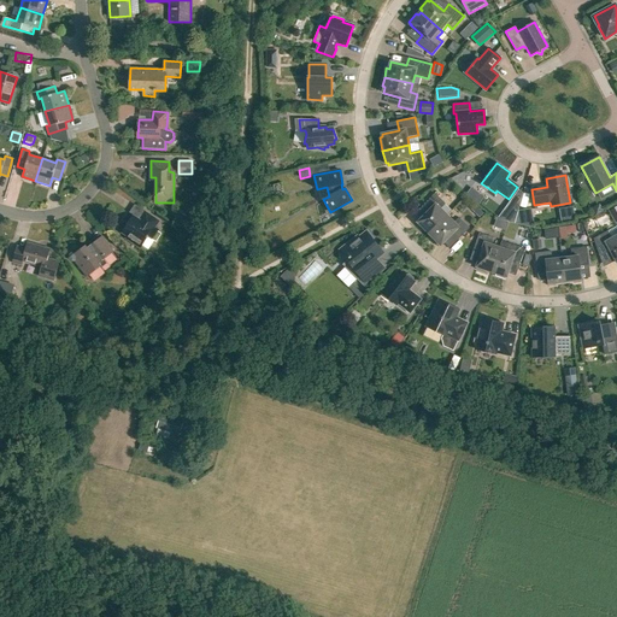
[(448,180),(441,187),(447,192),(454,186),(448,180)]
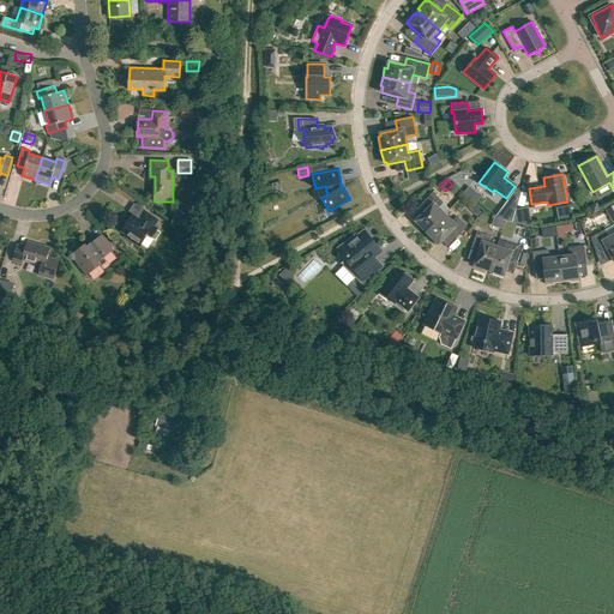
[(516,190),(509,200),(517,206),(521,192),(516,190)]
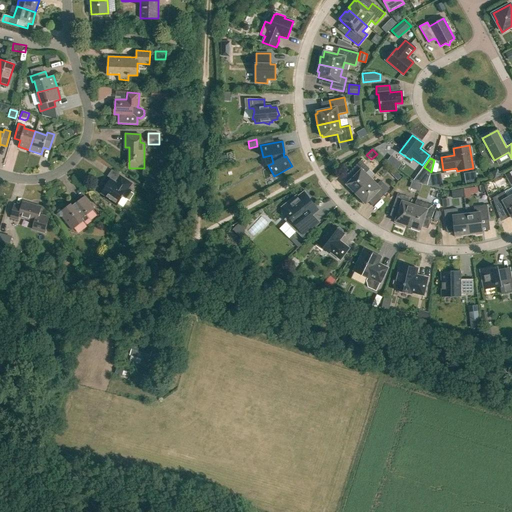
[(353,191),(356,194),(371,179),(365,174),(369,169),(361,161),(351,170),(356,175),(345,186),(351,192),(353,191)]
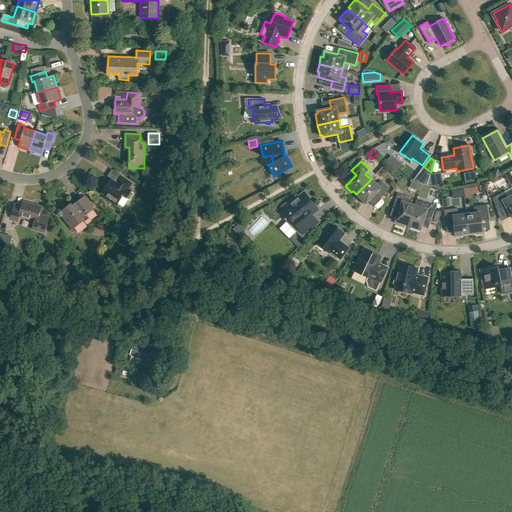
[(464,173),(466,186),(478,184),(477,171),(464,173)]
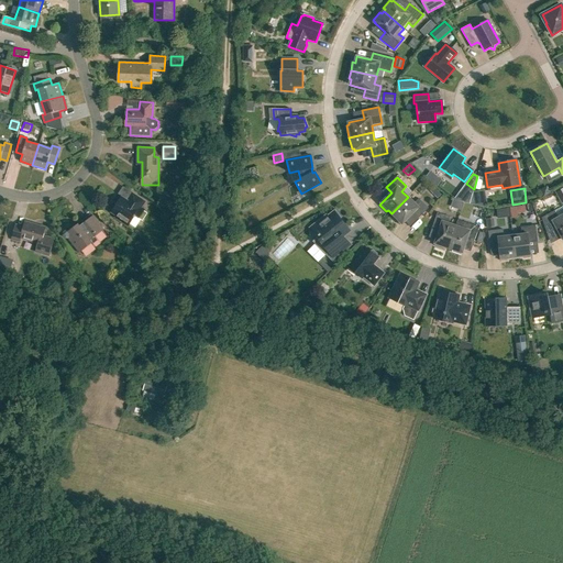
[(471,203),(487,207),(484,190),(474,191),(471,203)]
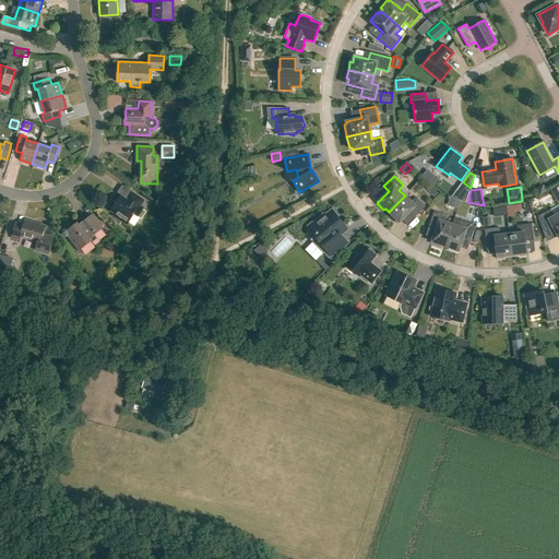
[(456,190),(452,198),(461,201),(466,203),(467,199),(456,190)]
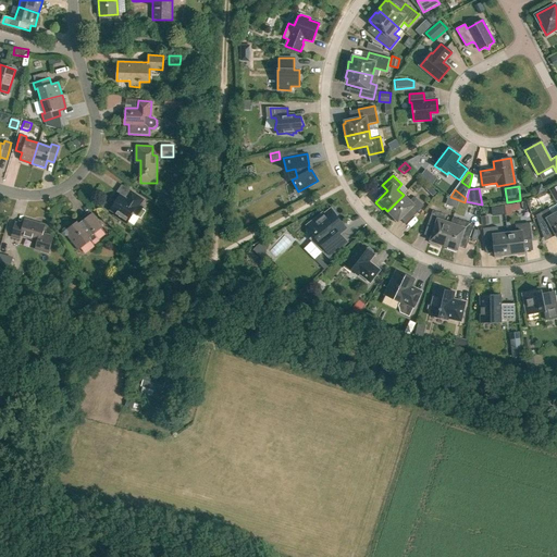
[(145,200),(132,192),(127,198),(121,195),(110,210),(115,213),(114,215),(126,223),(128,221),(134,224),(139,217),(137,215),(143,207),(140,206),(145,200)]
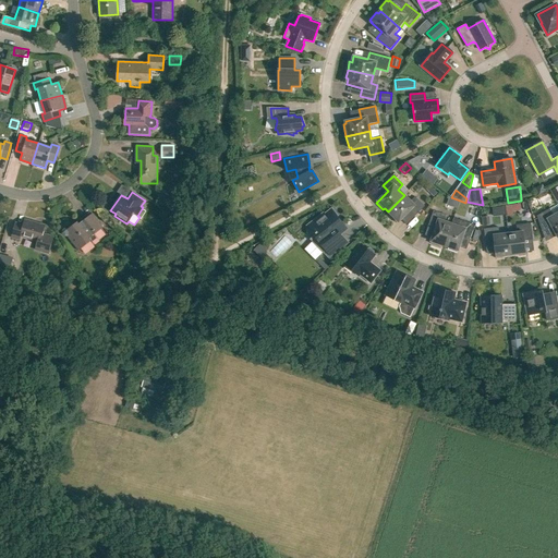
[(390,217),(397,223),(409,211),(414,217),(424,206),(415,197),(411,202),(404,195),(388,211),(391,215),(390,217)]
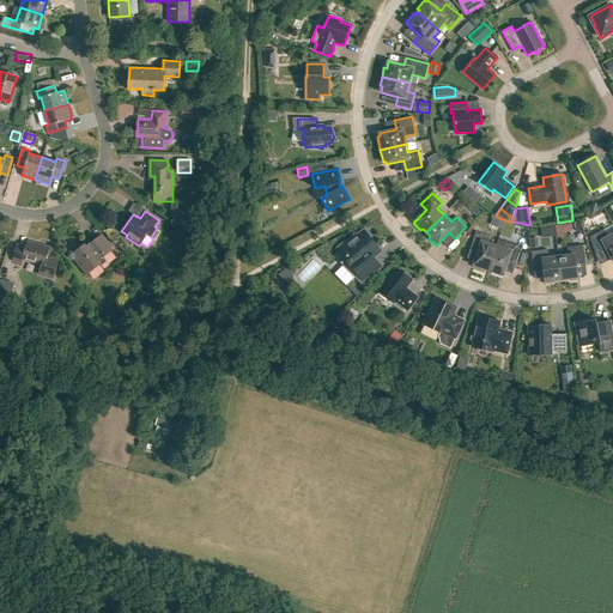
[(372,237),(365,228),(364,229),(365,230),(357,236),(356,235),(338,249),(345,259),(344,260),(343,266),(363,286),(383,267),(374,256),(380,252),(370,238),(372,237)]
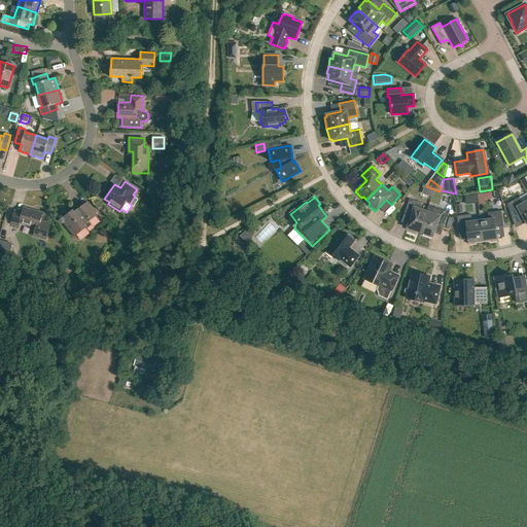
[(522,216),(526,223),(526,201),(523,204),(519,198),(506,204),(513,219),(519,215),(522,216)]
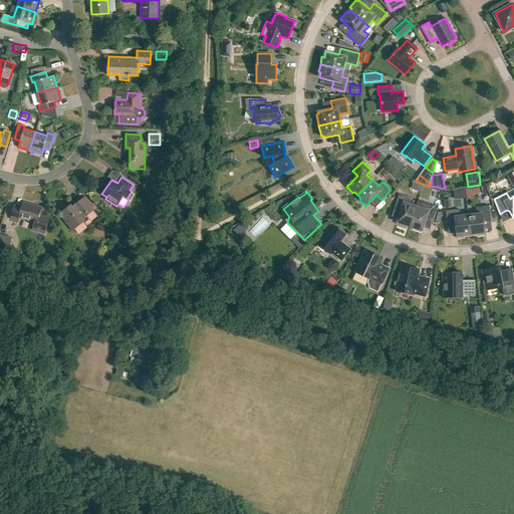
[(406,225),(410,226),(417,207),(409,204),(411,198),(400,195),(395,207),(402,209),(397,225),(405,227),(406,225)]
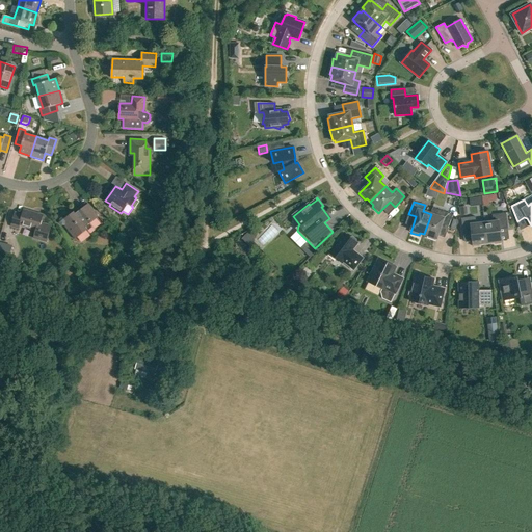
[(76,213),(75,211),(67,217),(62,217),(60,219),(59,222),(61,224),(65,225),(76,239),(87,229),(88,230),(92,227),(90,223),(99,216),(88,204),(76,213)]
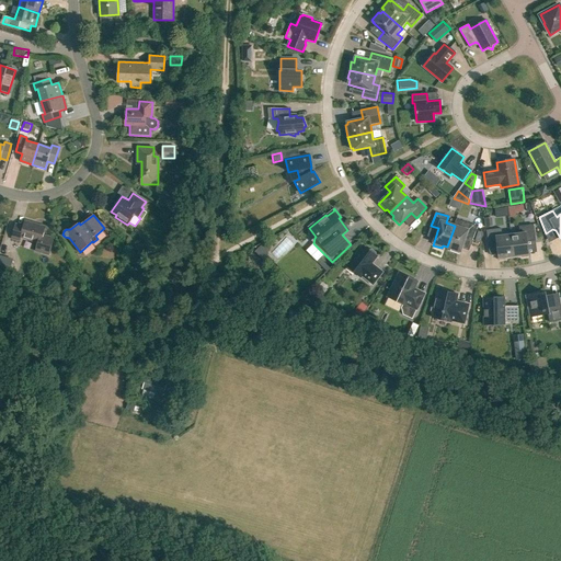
[(20,241),(21,237),(38,242),(35,251),(49,255),(54,242),(49,241),(50,238),(44,235),(46,227),(25,221),(24,226),(15,222),(11,239),(20,241)]
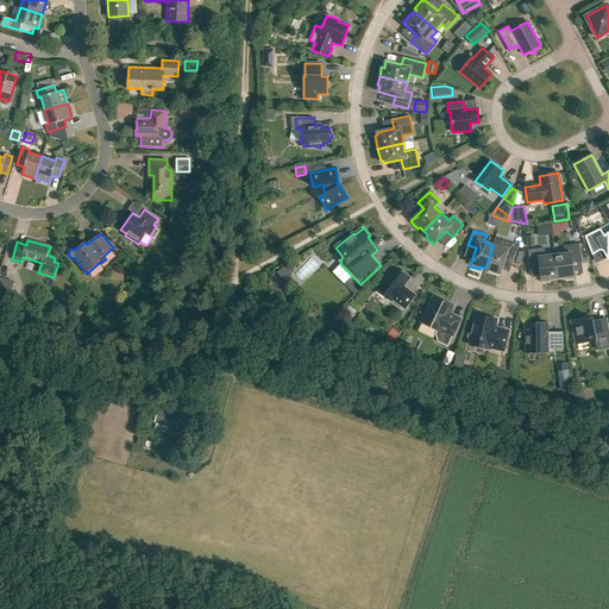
[(489,272),(498,276),(504,258),(513,261),(518,246),(504,240),(502,248),(494,245),(485,268),(490,270),(489,272)]
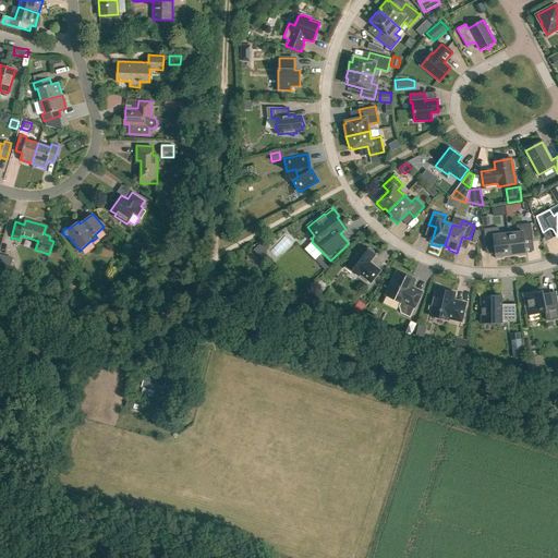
[(508,233),(511,256),(519,255),(519,256),(525,255),(524,241),(533,240),(531,223),(516,225),(517,232),(508,233)]
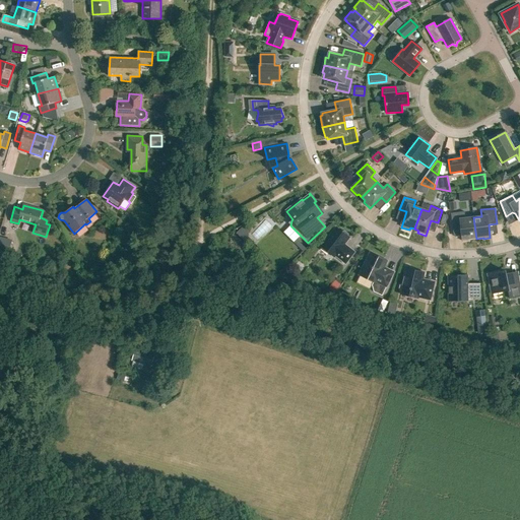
[(461,228),(462,242),(468,241),(468,239),(476,239),(473,217),(465,218),(464,212),(451,213),(453,229),(461,228)]
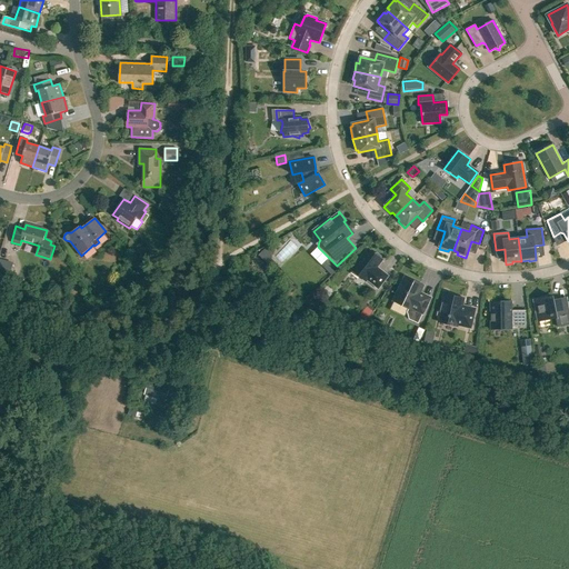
[(297,240),(280,256),(286,261),(302,246),(297,240)]
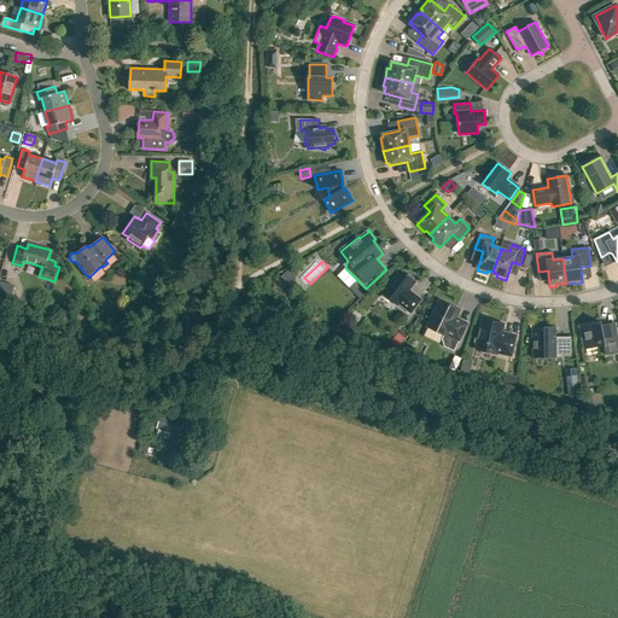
[(291,281),(298,274),(291,267),(284,274),(291,281)]
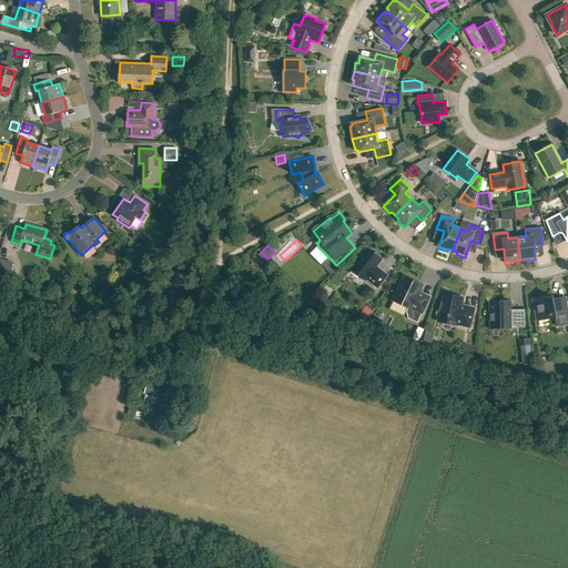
[(367,249),(351,270),(365,281),(366,280),(377,287),(387,275),(379,270),(378,271),(375,267),(382,260),(379,259),(381,256),(376,253),(373,254),(367,249)]
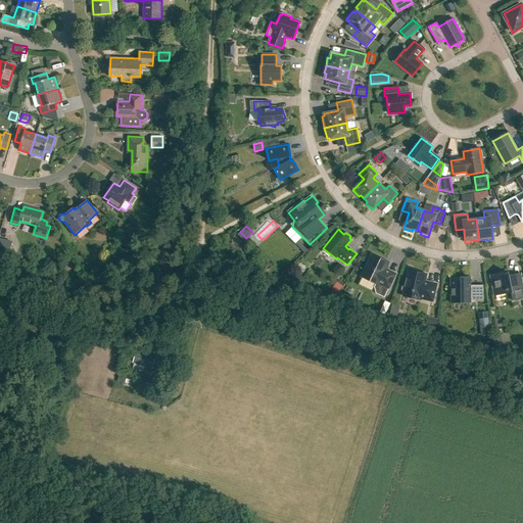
[(0,236),(0,249),(8,252),(13,236),(1,233),(0,236)]
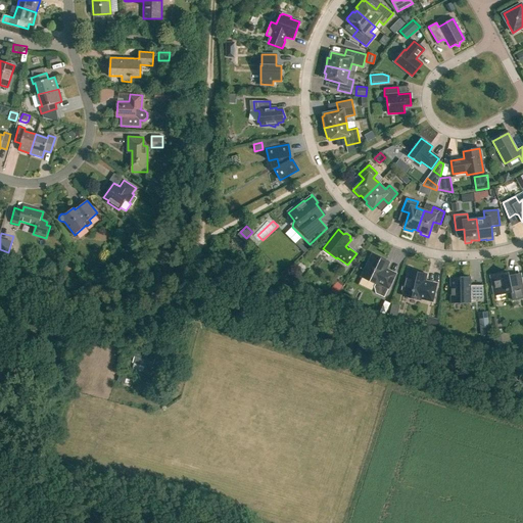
[(386,270),(389,263),(373,254),(362,277),(376,284),(374,287),(376,293),(384,297),(395,274),(386,270)]
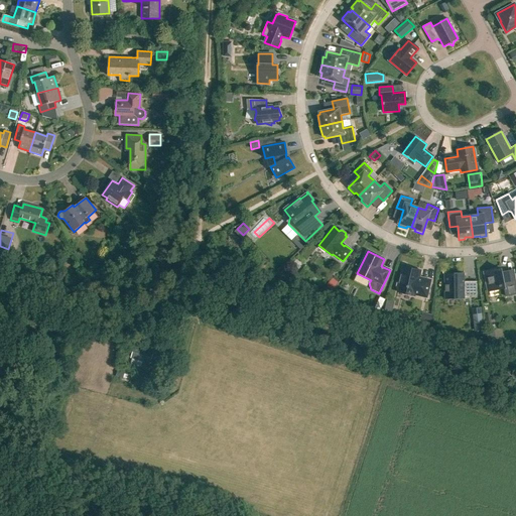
[(414,296),(415,294),(426,297),(430,281),(418,278),(420,270),(403,266),(397,292),(414,296)]
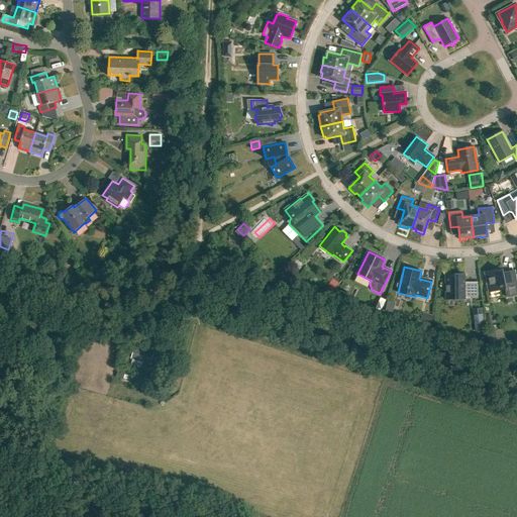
[(516,294),(516,283),(516,281),(509,283),(508,274),(503,275),(502,270),(488,272),(489,278),(486,279),(489,292),(505,289),(507,297),(516,294)]
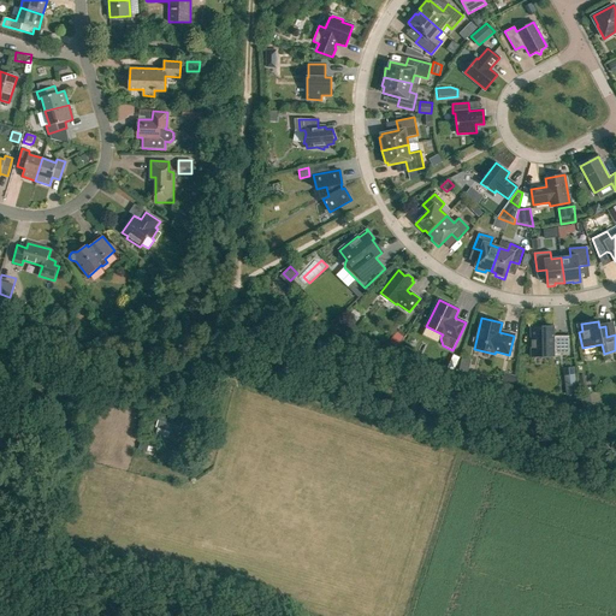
[(554,327),(555,327),(555,326),(529,327),(531,356),(555,356),(555,354),(569,354),(569,336),(554,336),(554,327)]
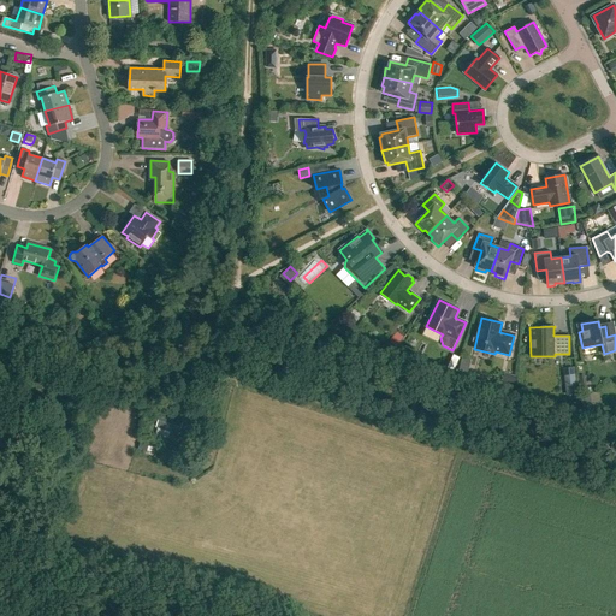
[(395,331),(386,341),(394,347),(402,337),(395,331)]
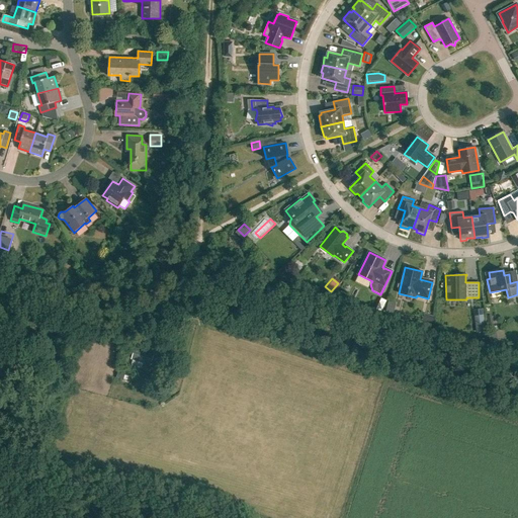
[(383,305),(378,303),(376,301),(373,307),(381,311),(383,305)]
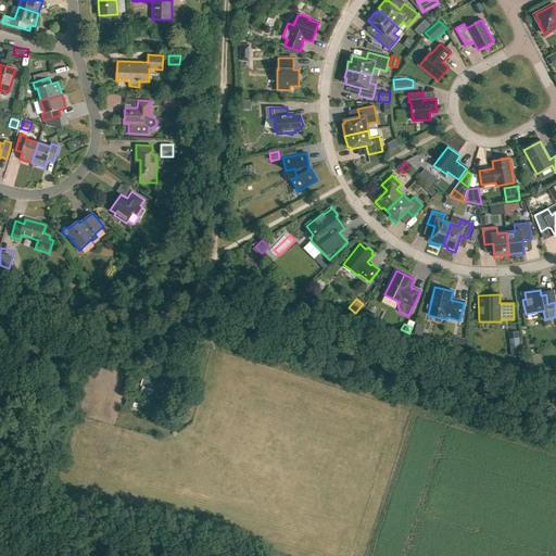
[(454,337),(452,345),(463,349),(465,340),(454,337)]
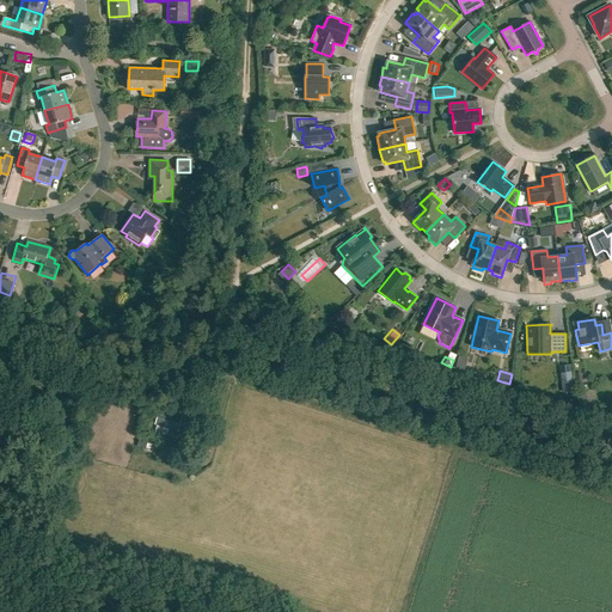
[(561,373),(563,391),(573,390),(570,372),(561,373)]
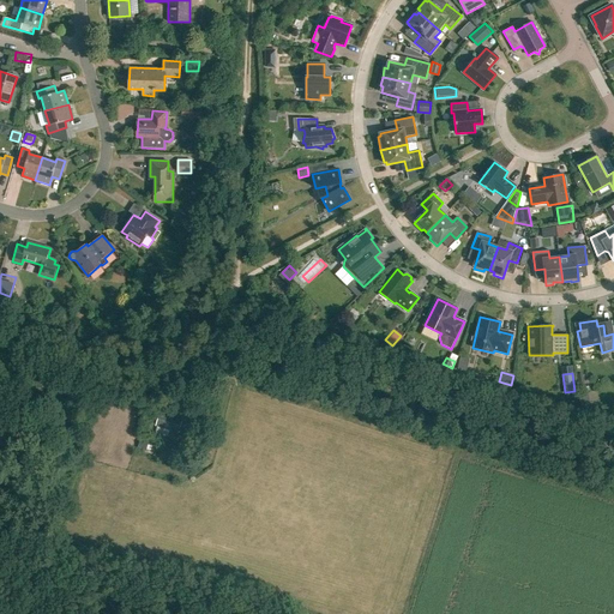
[(588,393),(579,396),(582,405),(590,403),(588,393)]
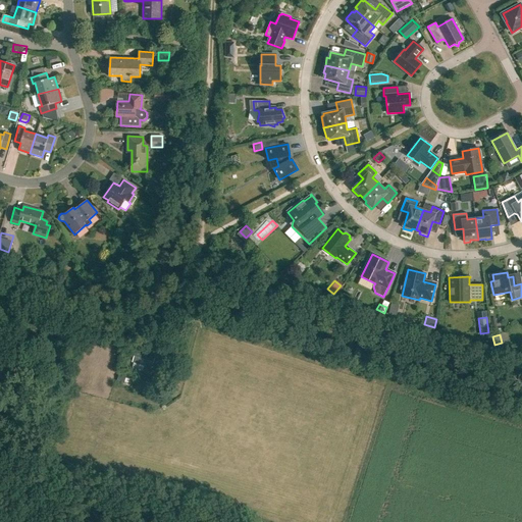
[(131,362),(151,367),(155,355),(135,349),(131,362)]
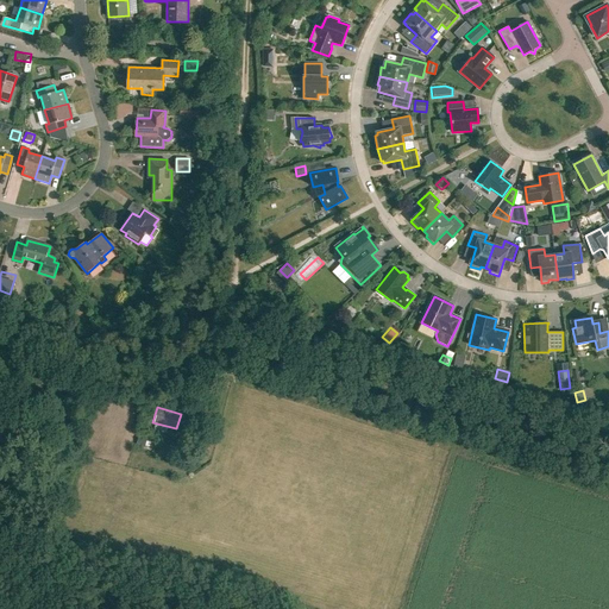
[(183,433),(190,435),(193,427),(187,425),(183,433)]
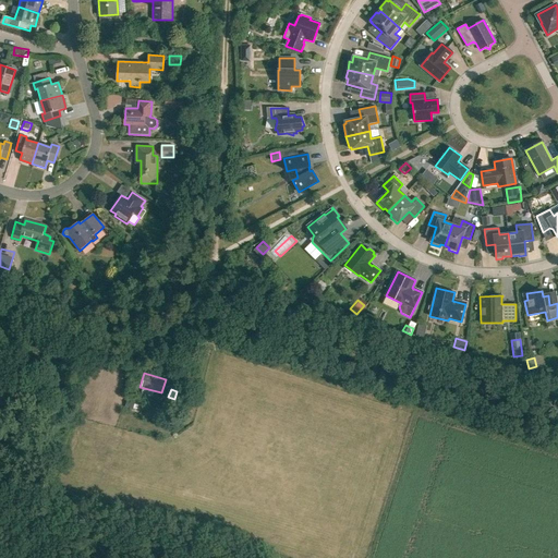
All buildings are outlined.
